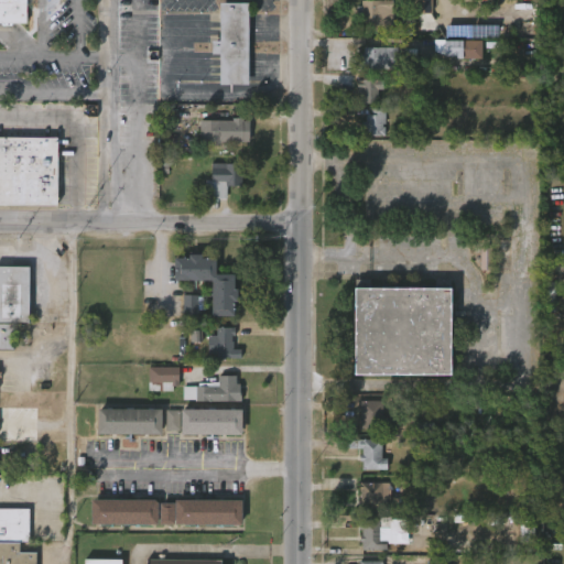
[(0,0),(25,0),(25,22),(0,22),(0,0)]
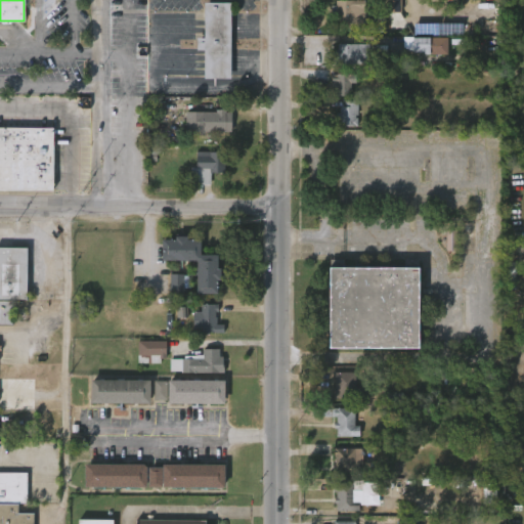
[(363,0),(363,23),(334,22),(334,15),(330,15),(330,5),(334,5),(334,0),(363,0)]
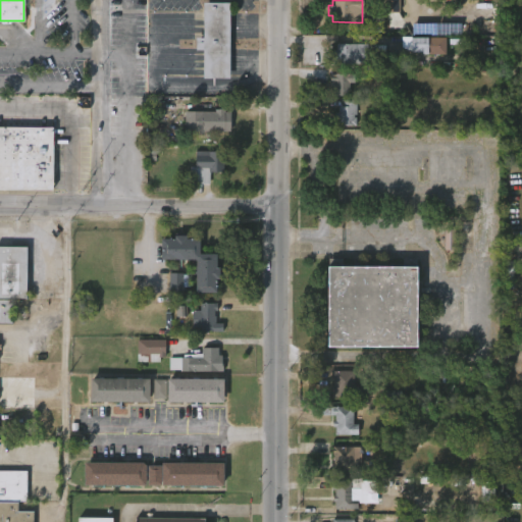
[(401,0),(401,13),(383,13),(383,0),(401,0)]
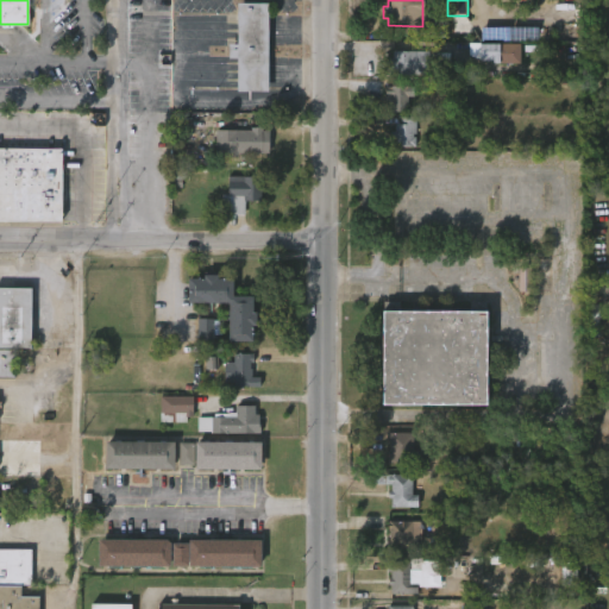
[(268,58),(268,93),(237,93),(237,58),(228,58),(228,45),(237,45),(237,5),(268,5),(268,58)]
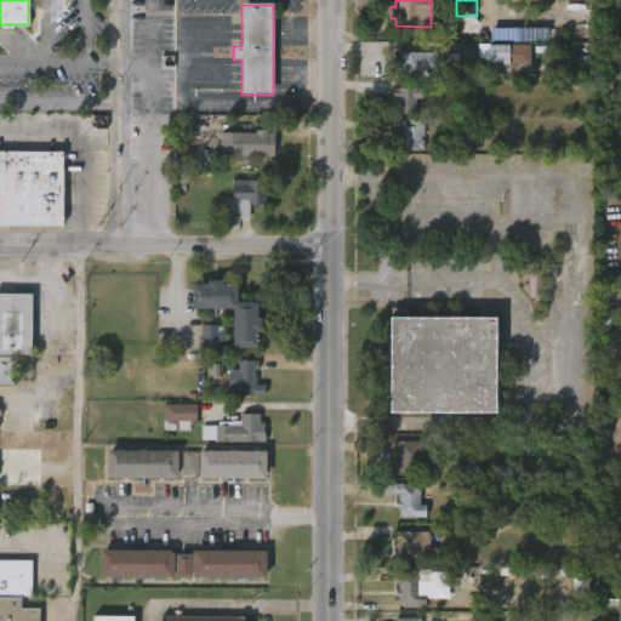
[(548,40),(548,28),(490,29),(491,43),(548,40)]
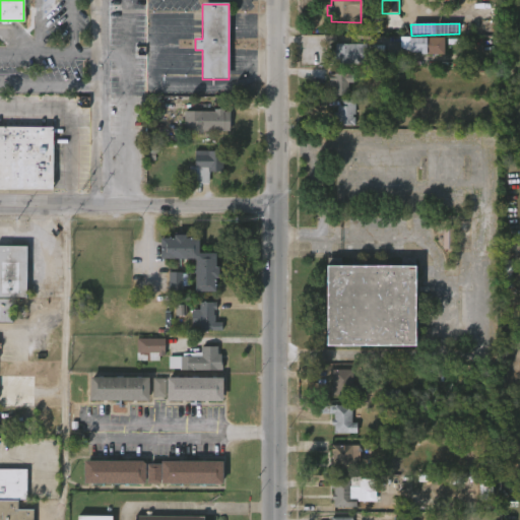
[(425,52),(425,55),(418,54),(418,52),(408,52),(409,38),(436,38),(435,52),(425,52)]
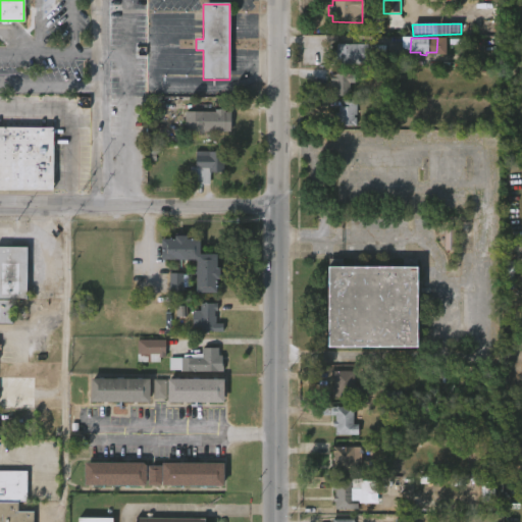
[(366,44),(366,46),(384,46),(383,58),(373,58),(373,63),(358,62),(358,65),(331,64),(331,50),(334,50),(334,44),(366,44)]
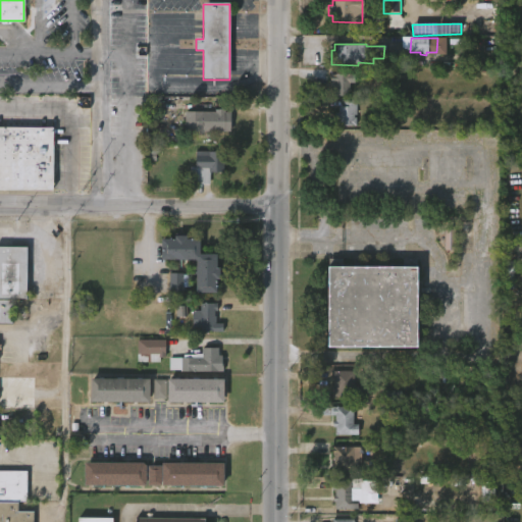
[(350,83),(350,96),(334,95),(334,89),(331,89),(331,67),(354,68),(354,83),(350,83)]
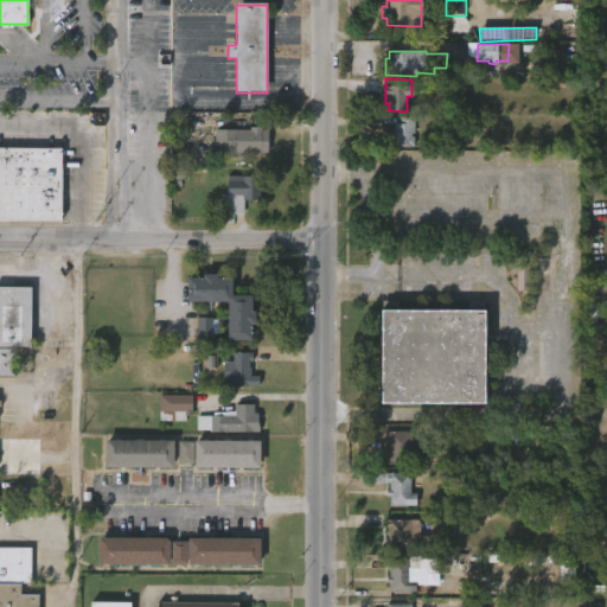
[(414,146),(387,146),(387,131),(391,131),(391,123),(397,123),(397,116),(414,116),(414,146)]
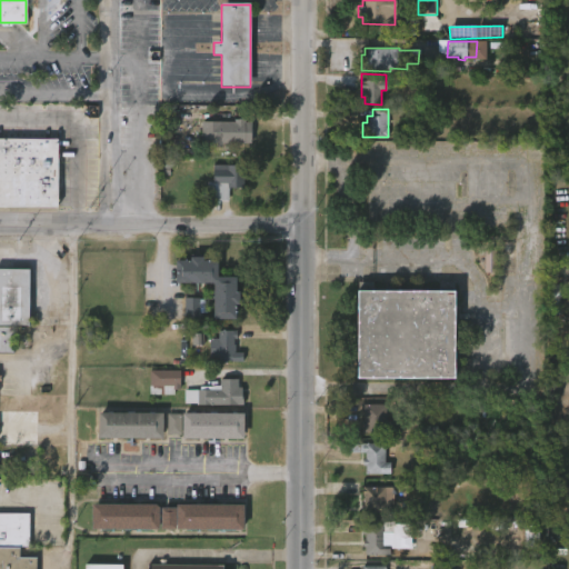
[(245,119),(245,121),(251,121),(251,143),(222,143),(221,147),(201,147),(201,121),(233,121),(233,119),(245,119)]
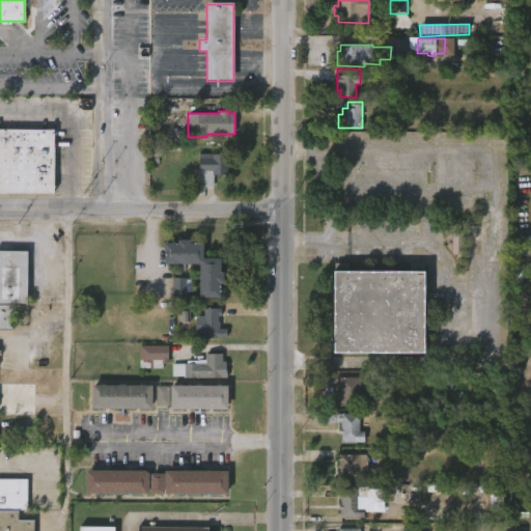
[(53,192),(0,192),(0,128),(54,129),(53,192)]
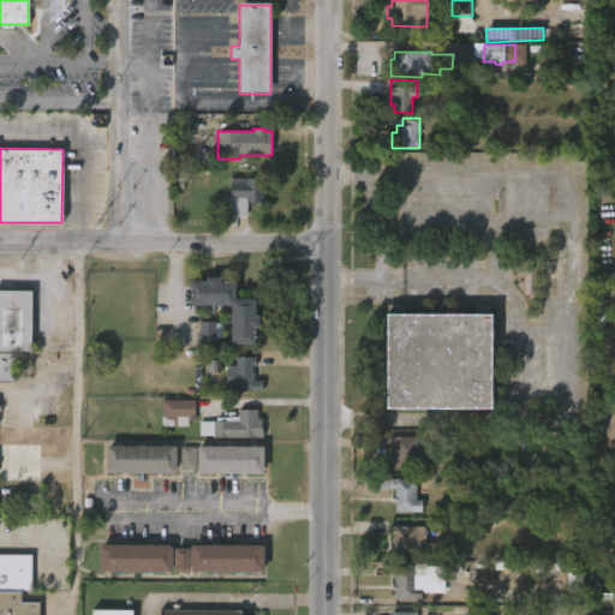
[(264,178),(264,185),(267,185),(267,192),(264,192),(264,202),(246,202),(246,197),(231,197),(231,181),(238,181),(238,177),(264,178)]
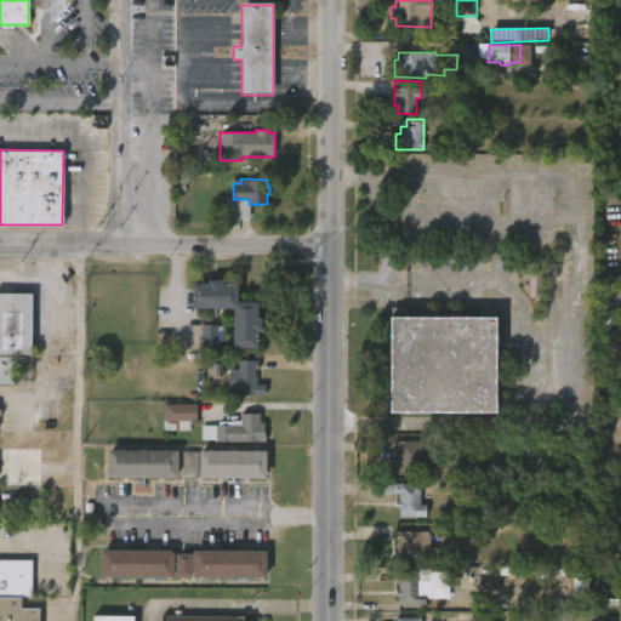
[(542,273),(529,274),(530,297),(542,297),(542,273)]
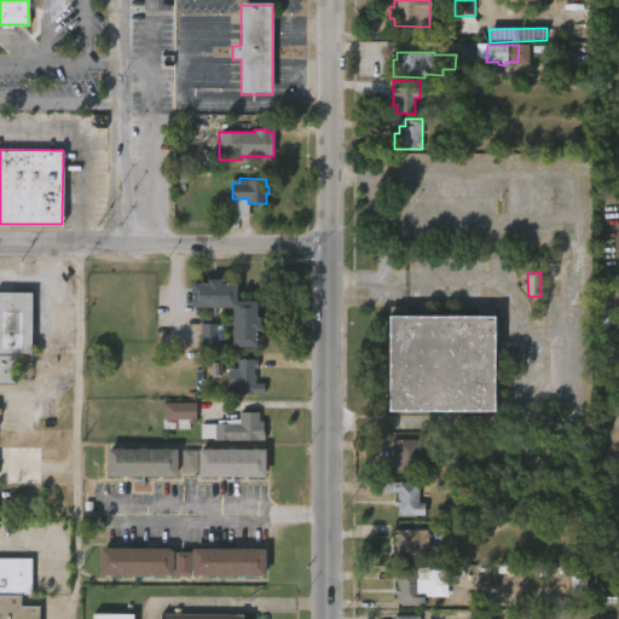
[(221,278),(221,282),(237,282),(237,299),(259,300),(259,316),(262,316),(261,330),(258,330),(258,346),(233,345),(233,306),(192,306),(192,282),(207,282),(207,278),(221,278)]
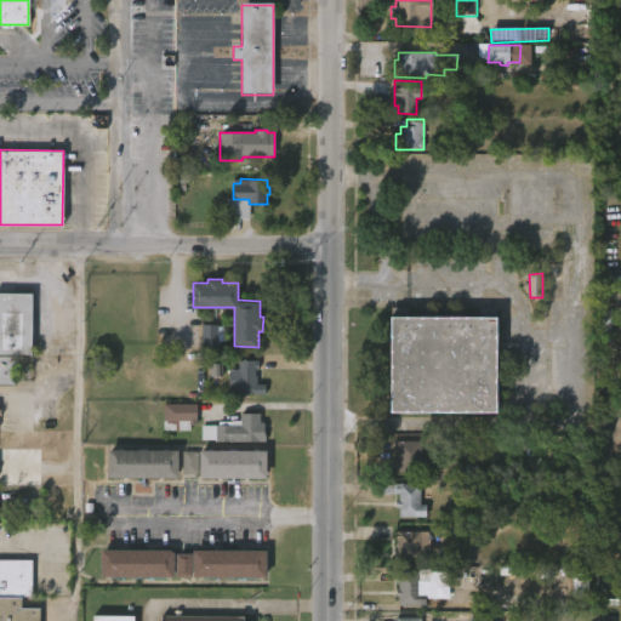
[(0,292),(32,292),(32,354),(0,353),(0,292)]
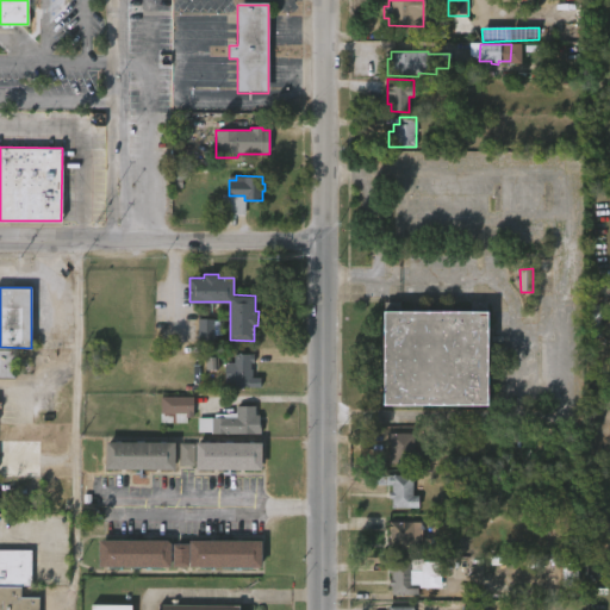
[(490,403),(385,403),(385,309),(490,309),(490,403)]
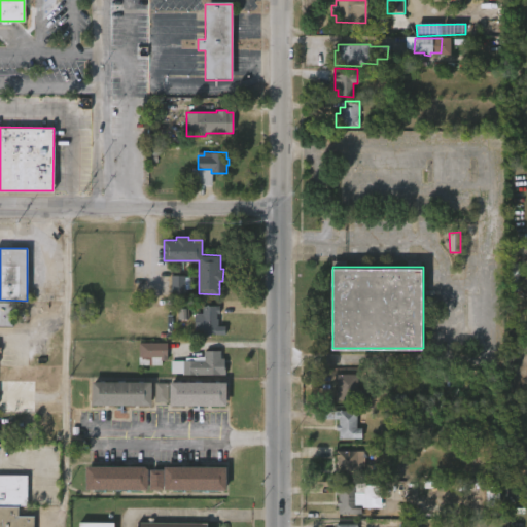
[(184,276),(171,276),(172,293),(185,293),(184,276)]
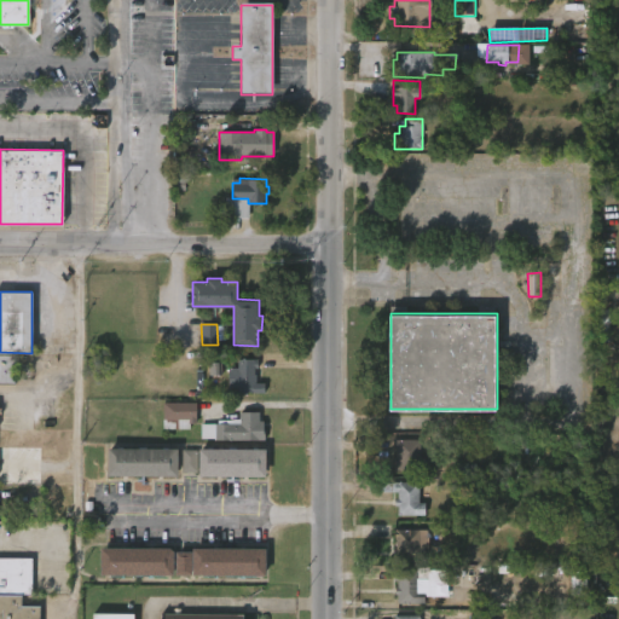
[(0,354),(15,354),(15,382),(0,382),(0,354)]
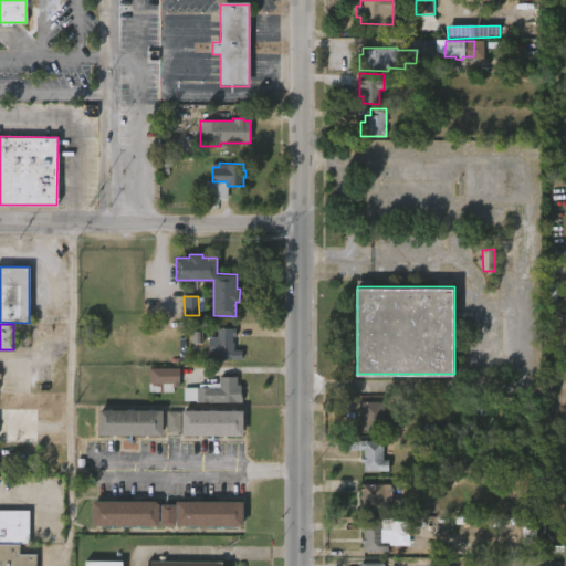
[(233,338),(233,344),(243,344),(243,359),(218,359),(218,354),(209,354),(209,336),(218,336),(218,328),(237,328),(237,336),(233,336),(233,338)]
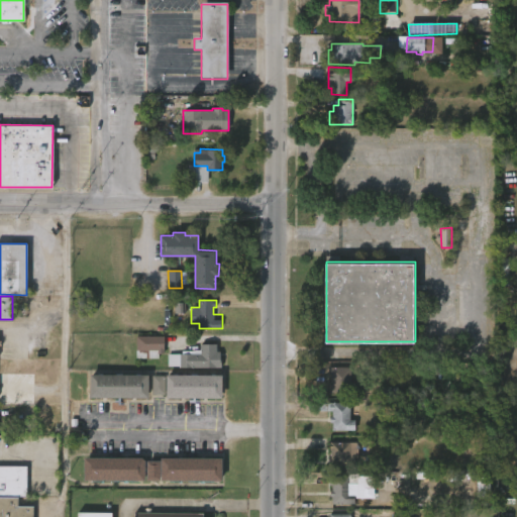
[(175,314),(185,314),(185,303),(175,304),(175,314)]
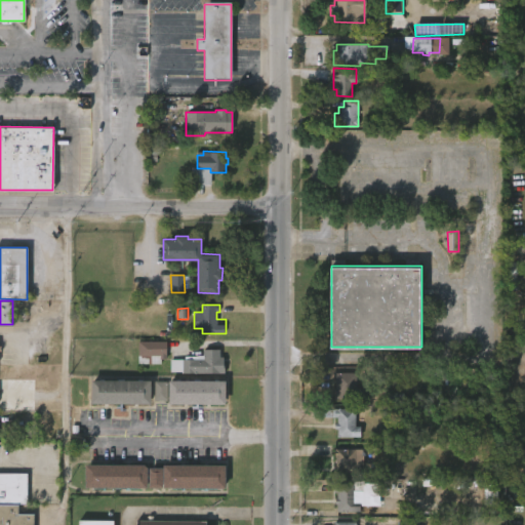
[(159,365),(135,365),(137,341),(164,341),(164,356),(159,356),(159,365)]
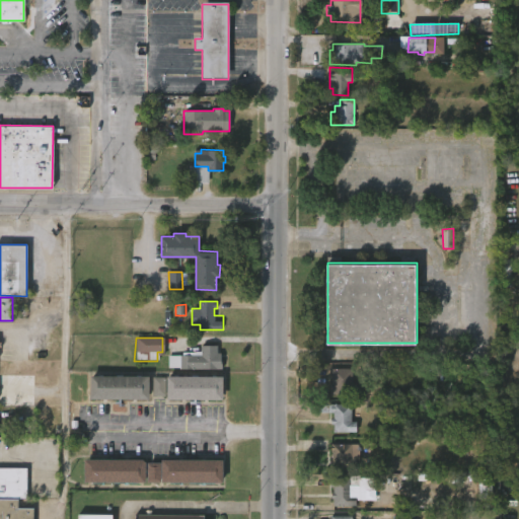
[(220,346),(220,370),(199,370),(199,365),(193,365),(193,370),(167,368),(167,356),(188,356),(188,353),(193,353),(193,349),(199,349),(199,346),(220,346)]
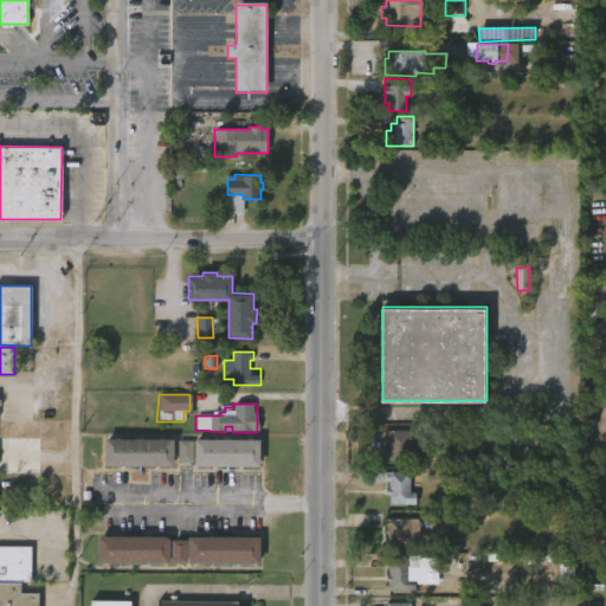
[(410,431),(410,449),(414,449),(414,461),(407,461),(406,465),(389,465),(389,463),(382,462),(382,449),(385,449),(384,431),(410,431)]
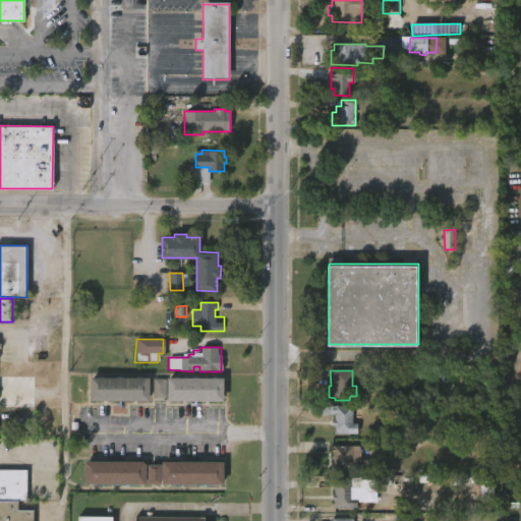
[(93,400),(91,400),(91,378),(150,378),(150,401),(93,400)]
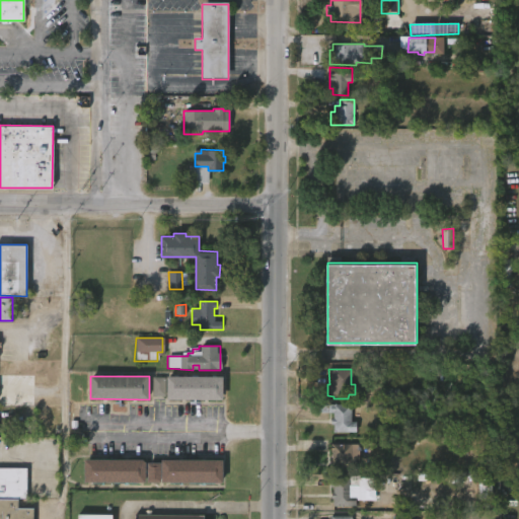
[(223,377),(223,399),(167,398),(167,395),(156,394),(156,376),(223,377)]
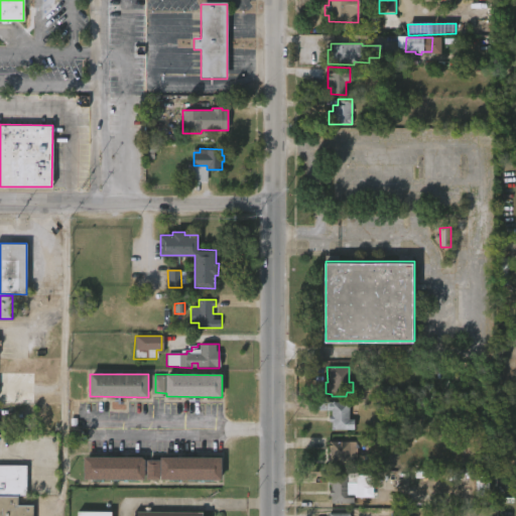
[(348,403),(347,419),(352,420),(352,431),(330,430),(330,422),(327,422),(327,416),(330,416),(330,411),(314,410),(314,403),(348,403)]
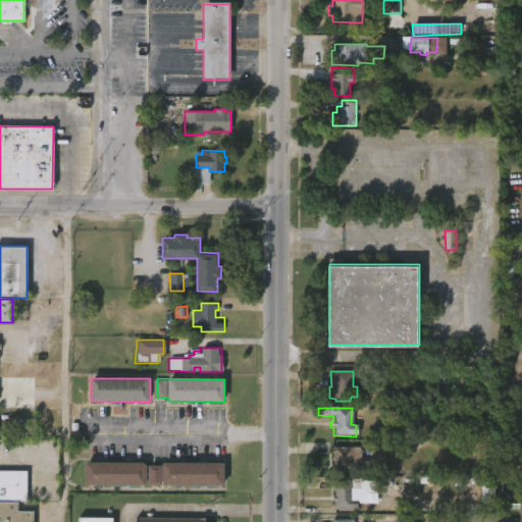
[(352,448),(352,451),(359,451),(359,463),(356,463),(356,472),(331,472),(330,449),(331,449),(332,447),(352,448)]
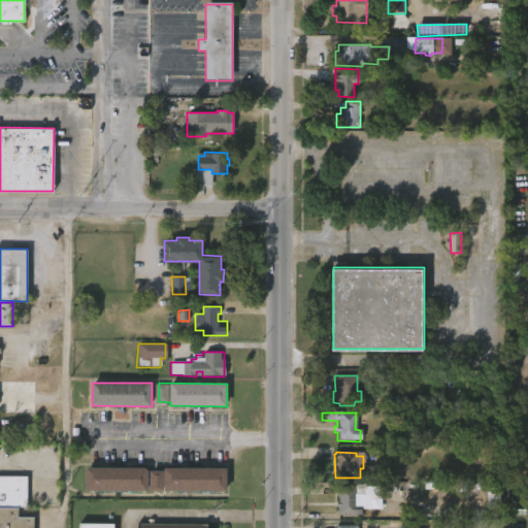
[(87,491),(86,467),(145,468),(149,470),(149,490),(87,491)]
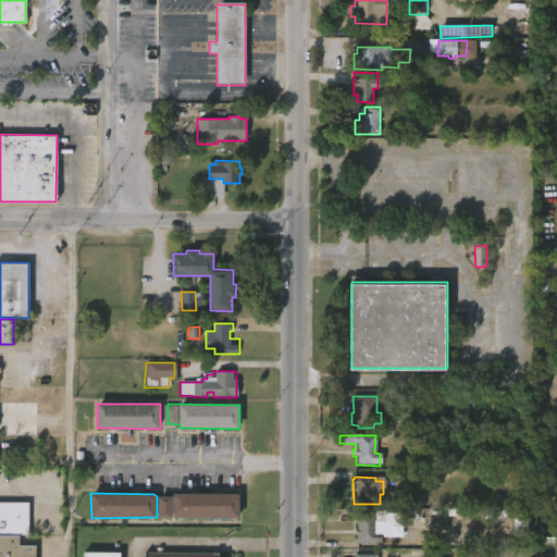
[(239,519),(159,518),(159,496),(173,496),(173,494),(239,494),(239,519)]
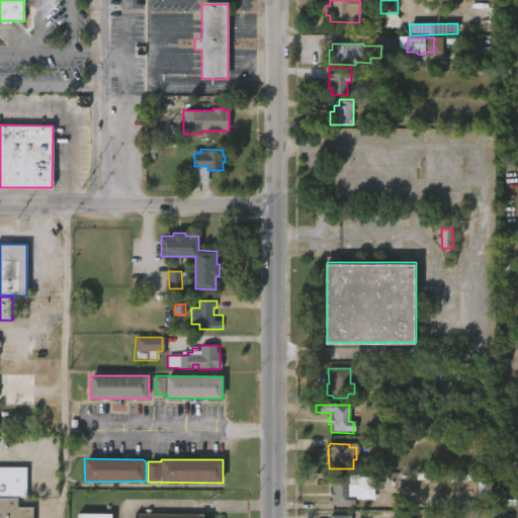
[(27,496),(27,499),(17,499),(17,508),(33,508),(33,517),(0,517),(0,466),(27,467),(27,496)]
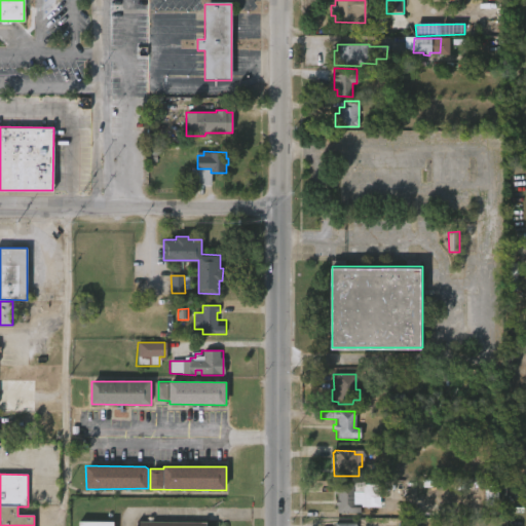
[(358,486),(357,502),(361,502),(360,513),(339,514),(339,504),(337,504),(337,499),(339,499),(339,493),(336,493),(336,485),(358,486)]
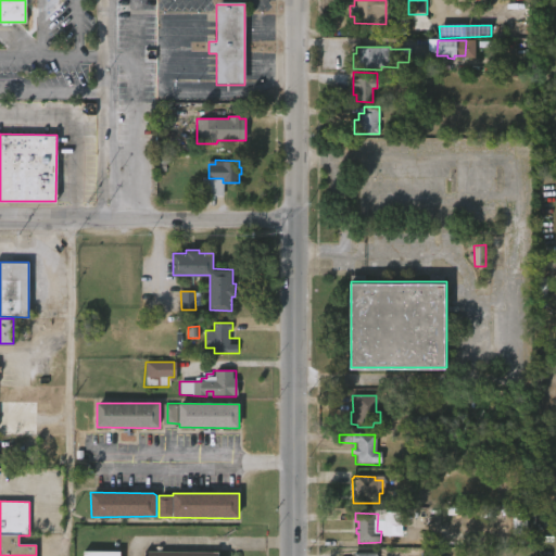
[(513,514),(514,535),(527,534),(526,513),(513,514)]
